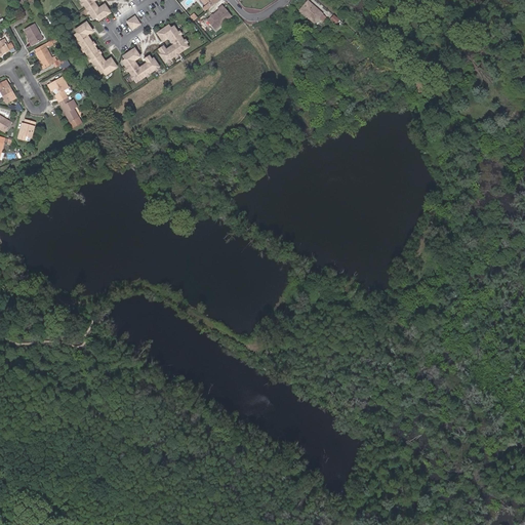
[(109,13),(104,6),(97,10),(92,2),(94,0),(102,0),(103,1),(104,0),(78,0),(80,3),(81,2),(81,3),(79,4),(81,7),(83,5),(87,11),(85,12),(87,15),(88,14),(93,21),(95,18),(96,22),(109,13)]
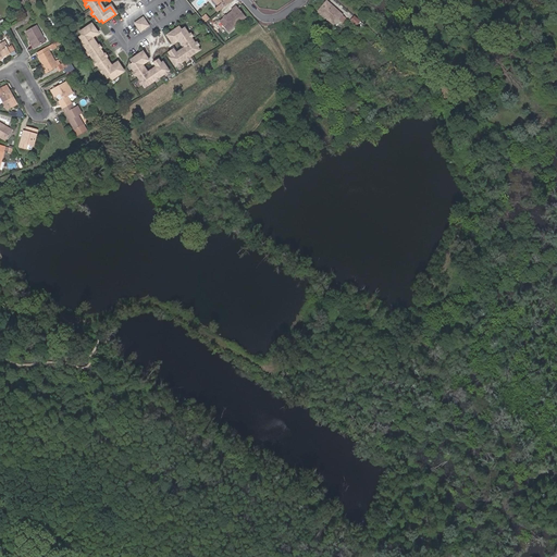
[(209,0),(210,0),(212,0),(218,7),(214,9),(217,12),(230,1),(229,0),(209,0)]
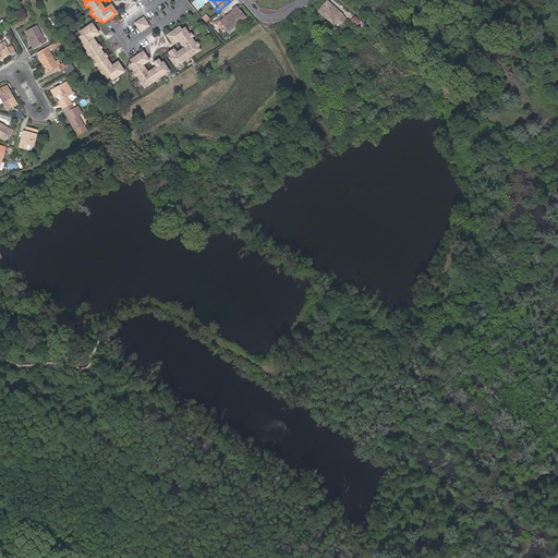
[(318,11),(335,25),(339,20),(343,15),(326,1),(318,11)]
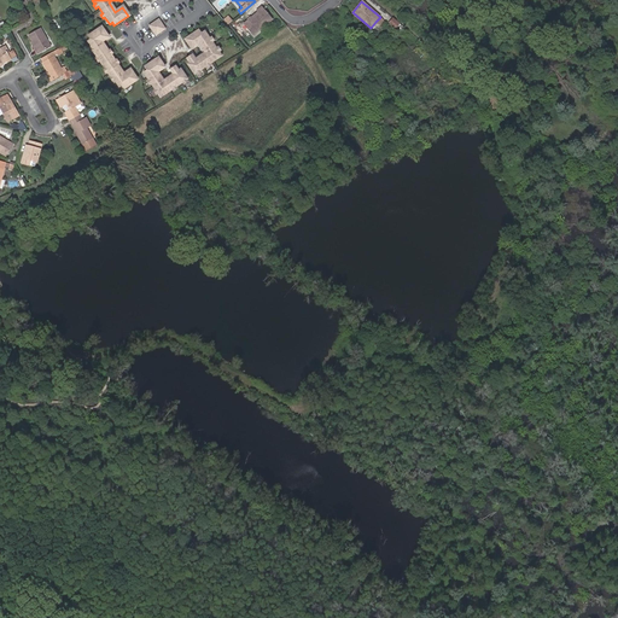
[(258,12),(244,23),(252,34),(257,29),(258,30),(272,19),(261,6),(257,10),(258,12)]
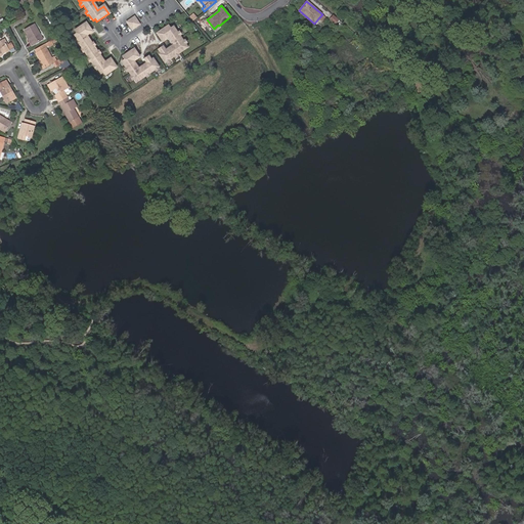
[(340,19),(334,14),(330,19),(336,25),(340,19)]
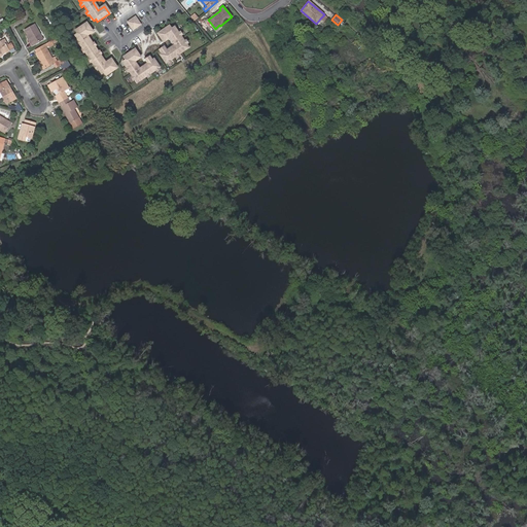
[(135,16),(127,23),(132,30),(140,25),(135,16)]
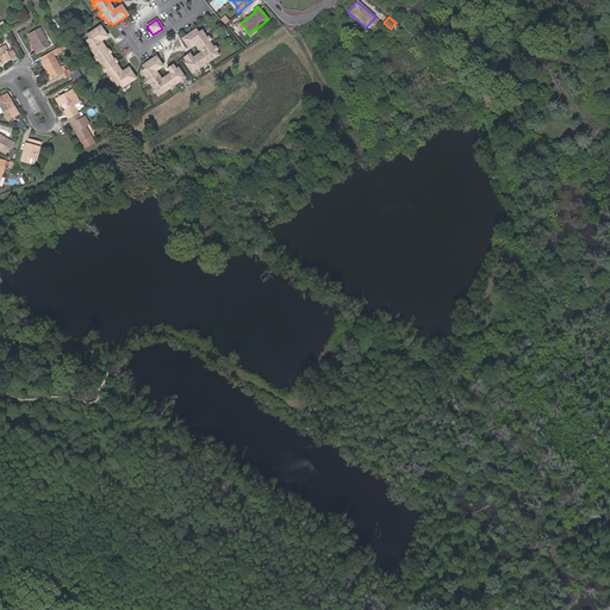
[(99,26),(86,36),(88,38),(86,41),(91,48),(88,50),(91,53),(93,51),(94,54),(94,55),(95,57),(93,58),(95,62),(98,60),(104,68),(101,69),(104,73),(105,72),(107,74),(109,73),(110,76),(107,78),(110,81),(112,79),(117,87),(120,85),(123,88),(136,79),(128,68),(123,72),(117,63),(114,64),(117,62),(116,60),(113,62),(107,54),(110,53),(109,49),(106,51),(105,50),(107,49),(101,41),(106,37),(99,26)]
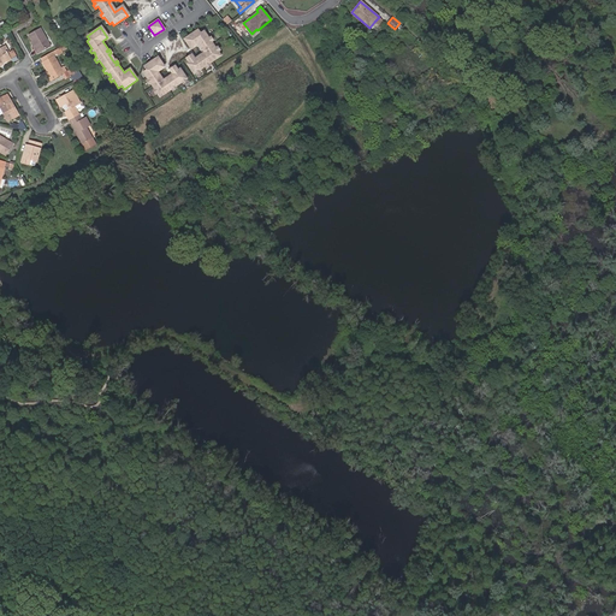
[(28,34),(31,40),(35,47),(34,47),(36,53),(49,46),(40,28),(28,34)]
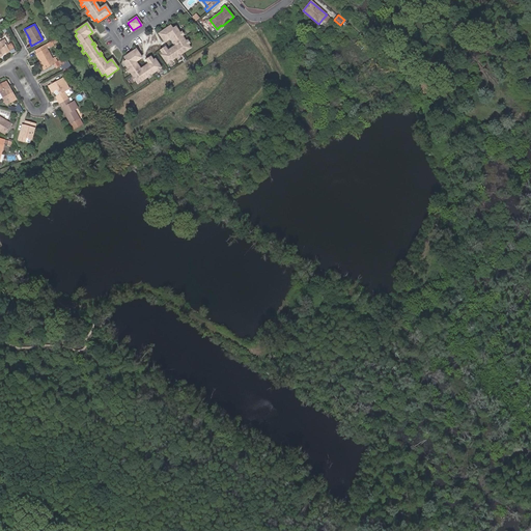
[(171,26),(160,34),(164,42),(170,37),(175,46),(168,51),(165,47),(160,50),(163,54),(161,55),(167,63),(168,62),(169,64),(172,62),(171,60),(176,57),(177,58),(180,57),(178,55),(187,50),(190,48),(188,45),(187,45),(189,44),(187,40),(185,42),(180,36),(183,34),(180,32),(179,33),(174,27),(172,28),(171,26)]
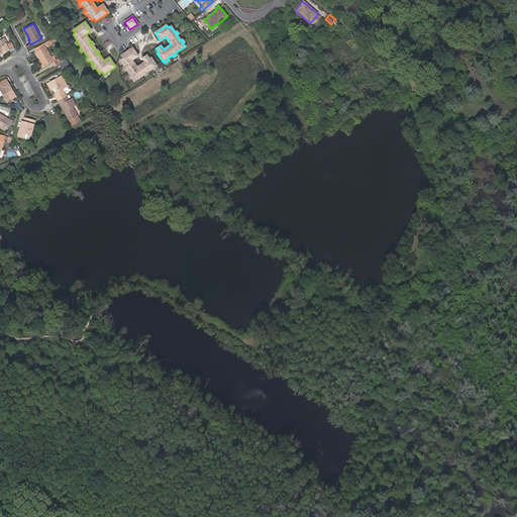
[(0,53),(1,53),(4,50),(5,52),(9,49),(6,44),(5,42),(4,43),(2,39),(0,40),(0,53)]
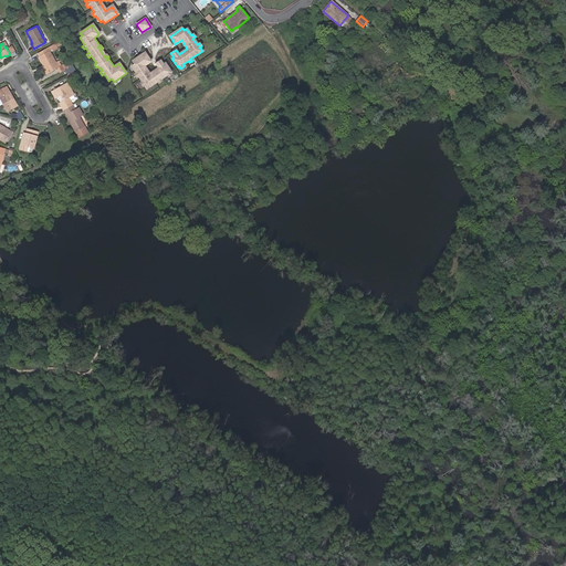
[(46,48),(38,53),(40,56),(38,56),(43,65),(44,64),(49,72),(60,65),(58,61),(55,62),(49,51),(52,49),(53,50),(58,48),(55,43),(50,45),(46,48)]
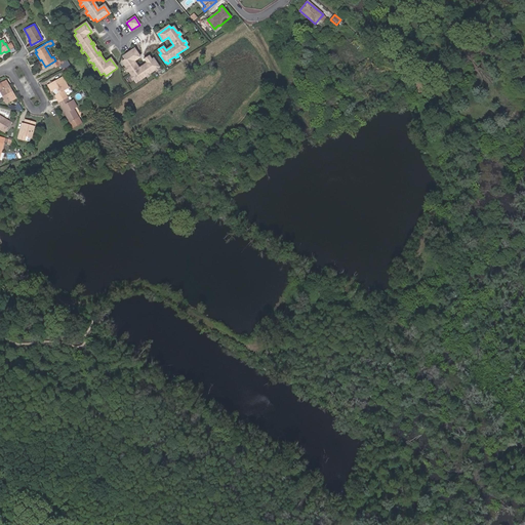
[(133,50),(122,57),(124,61),(122,62),(126,68),(124,70),(126,72),(128,71),(132,77),(130,78),(131,81),(133,79),(134,80),(133,80),(135,83),(138,81),(146,76),(147,78),(150,76),(149,74),(154,70),(155,72),(158,70),(157,69),(158,67),(153,59),(152,61),(149,55),(143,59),(146,64),(138,69),(133,61),(138,57),(133,50)]
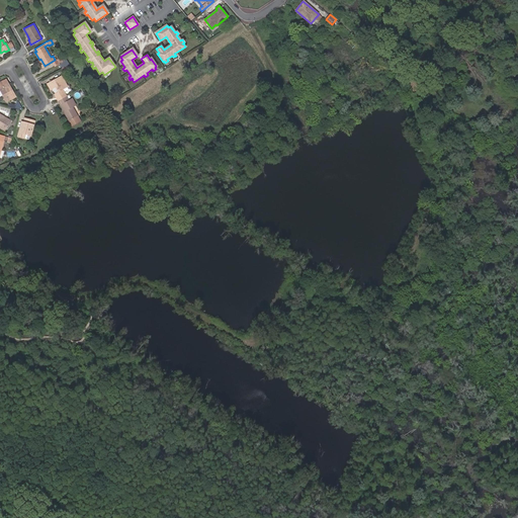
[(69,65),(61,69),(62,71),(63,70),(65,73),(72,69),(69,65)]
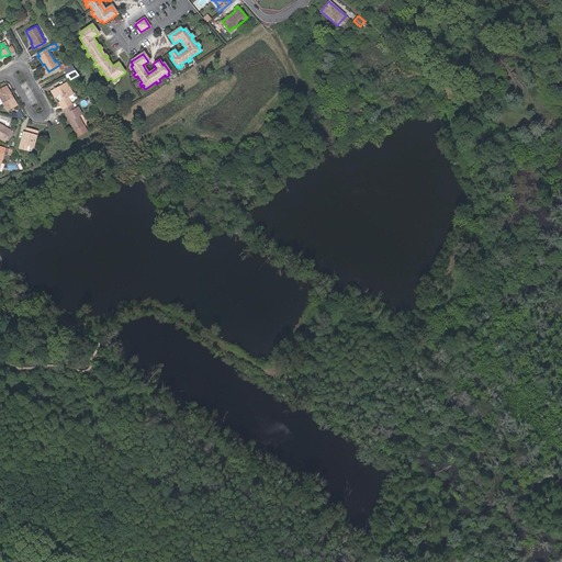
[(62,102),(65,110),(74,105),(72,101),(70,98),(74,96),(75,94),(68,82),(54,91),(57,99),(60,97),(63,96),(66,100),(63,101),(62,102)]
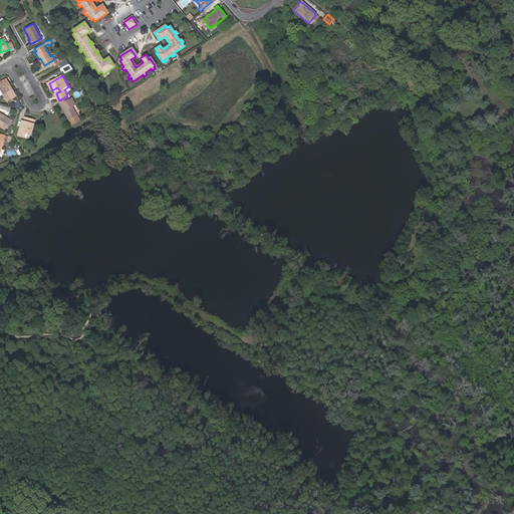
[(9,87),(11,86),(8,82),(0,86),(0,87),(7,99),(15,94),(13,90),(11,91),(9,87)]
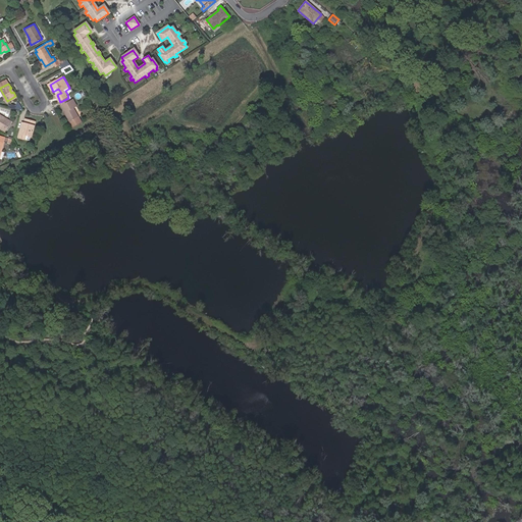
[(74,127),(83,123),(80,118),(74,109),(77,107),(73,100),(70,101),(68,98),(60,102),(66,111),(67,111),(68,113),(67,113),(72,122),(74,127)]
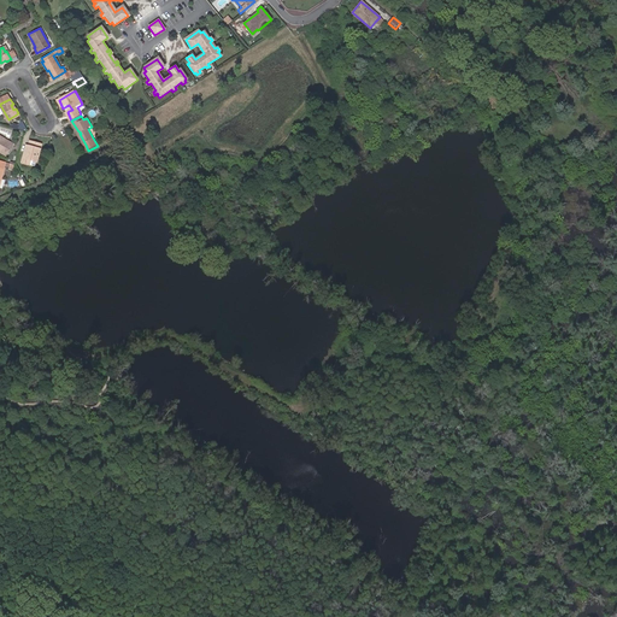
[(0,151),(6,154),(13,144),(0,135),(0,151)]
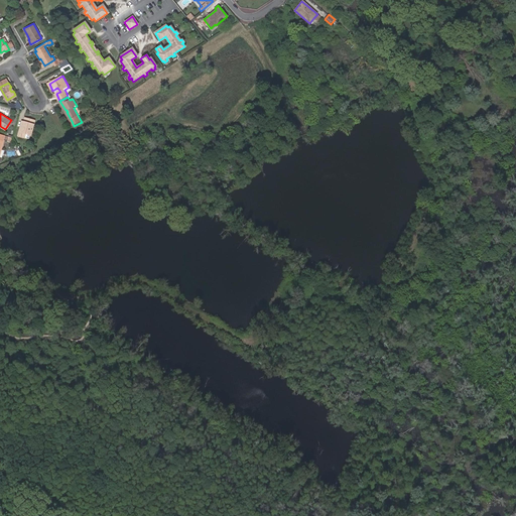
[(27,122),(24,121),(21,132),(19,131),(18,135),(24,137),(26,133),(31,134),(34,120),(28,118),(27,122)]
